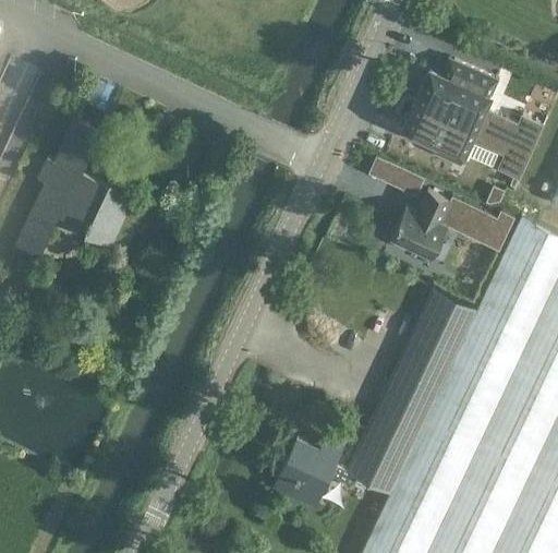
[(429,71),(416,101),(532,153),(544,127),(523,117),(519,127),(484,111),(497,82),(455,63),(447,79),(429,71)]
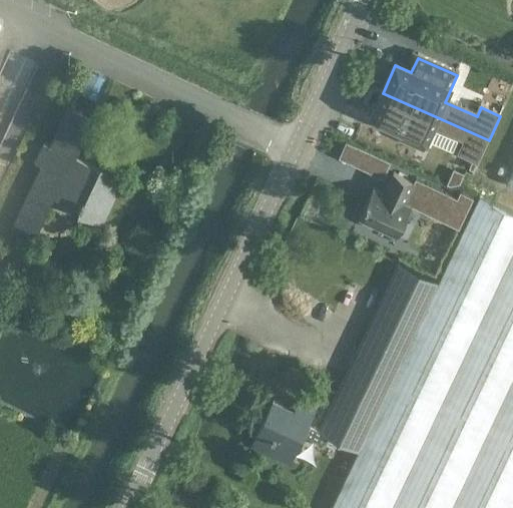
[(383,93),(370,121),(392,130),(392,131),(403,135),(400,142),(423,153),(433,130),(464,144),(458,157),(478,166),(489,140),(383,93)]
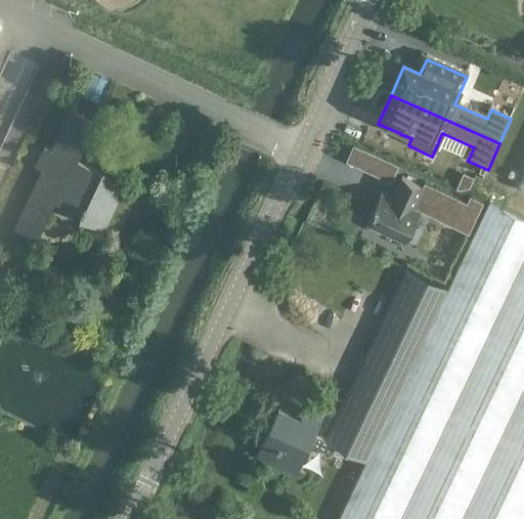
[(96,125),(71,114),(51,155),(45,152),(36,171),(42,174),(13,235),(36,247),(58,197),(84,209),(78,221),(103,233),(118,204),(114,202),(124,181),(111,175),(108,181),(102,178),(103,175),(78,163),(96,125)]
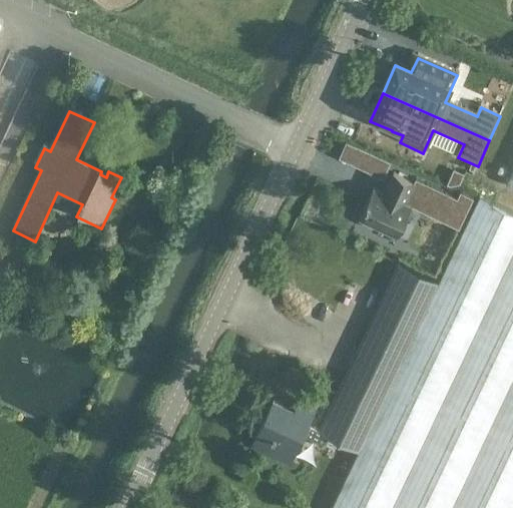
[(384,196),(373,191),(359,220),(363,222),(364,226),(371,229),(375,228),(398,238),(405,223),(409,221),(412,215),(411,211),(412,209),(405,206),(414,186),(394,177),(384,196)]
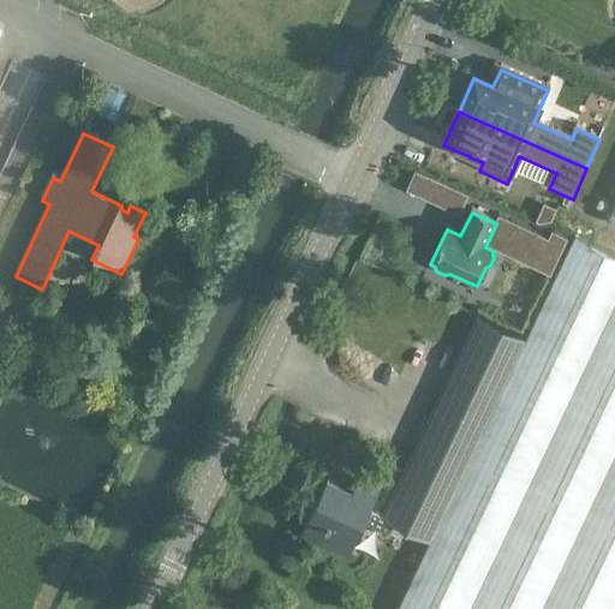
[(478,321),(442,399),(489,421),(430,544),(399,608),(614,608),(614,257),(574,239),(525,342),(478,321)]
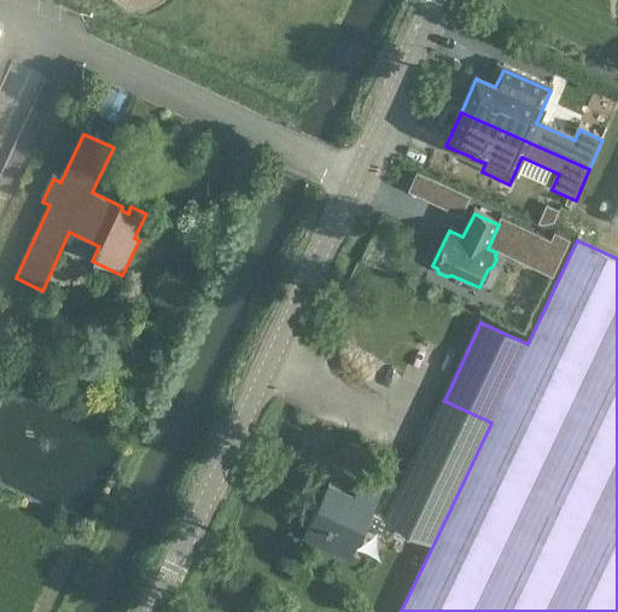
[(417,540),(432,547),(491,423),(444,401),(385,524),(371,517),(380,496),(361,488),(354,503),(347,500),(348,496),(330,488),(304,541),(338,557),(349,561),(357,543),(365,529),(389,541),(394,529),(417,540)]
